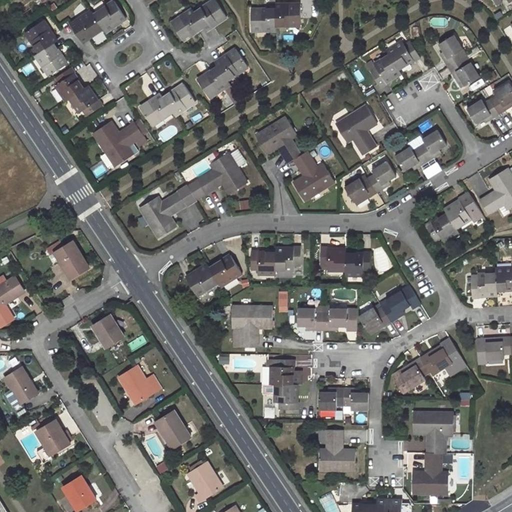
[(227,16),(215,0),(213,0),(194,13),(204,27),(206,30),(227,16)]
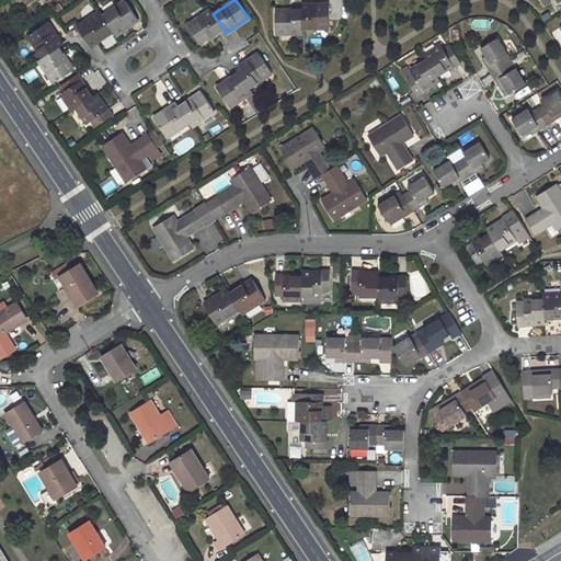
[(138,20),(125,1),(103,15),(113,31),(115,35),(138,20)]
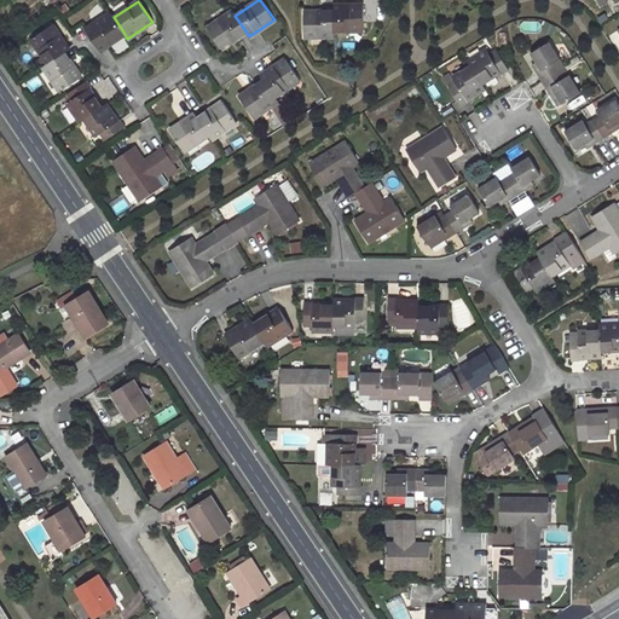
[(364,32),(363,5),(334,5),(334,11),(334,32),(364,32)]
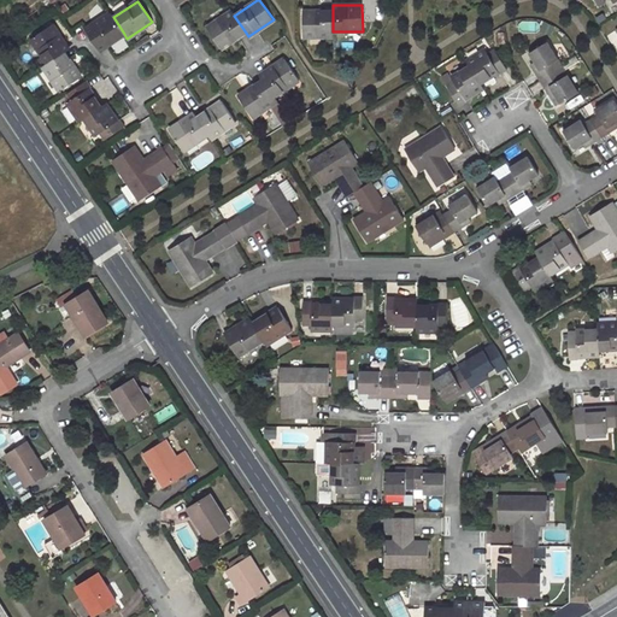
[(231,11),(206,28),(221,50),(246,33),(234,16),(231,11)]
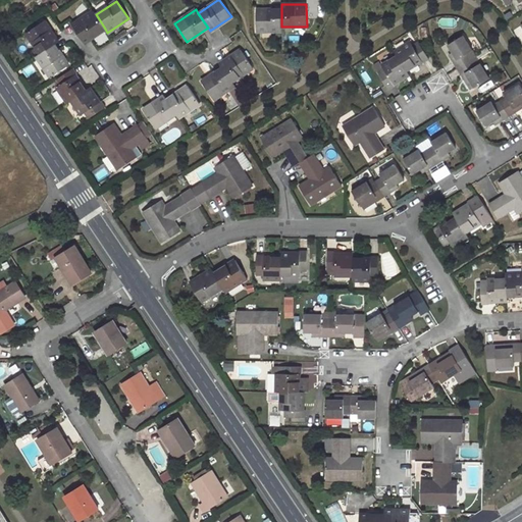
[(281,9),(256,9),(257,32),(281,31),(281,27),(281,9)]
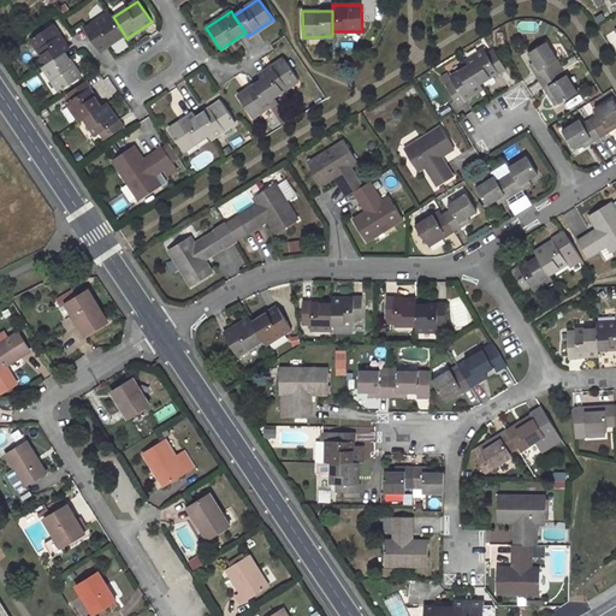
[(110,13),(86,29),(99,49),(124,34),(113,17),(110,13)]
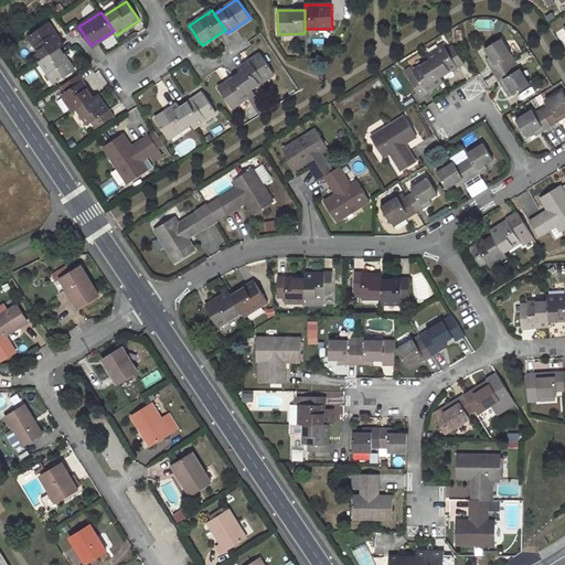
[(48,22),(29,35),(44,57),(59,48),(63,45),(48,22)]
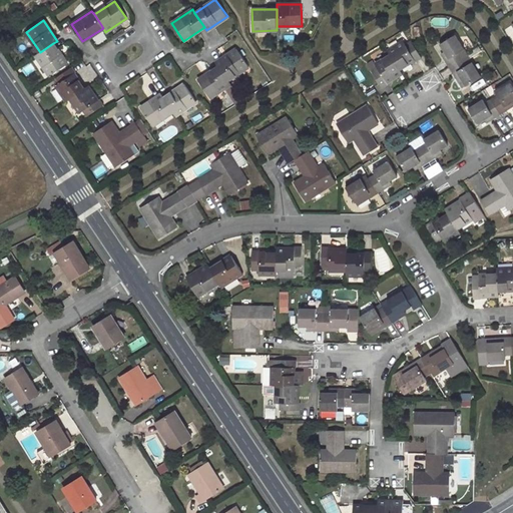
[(456,34),(440,43),(445,52),(447,55),(444,57),(449,67),(464,58),(461,52),(465,49),(456,34)]
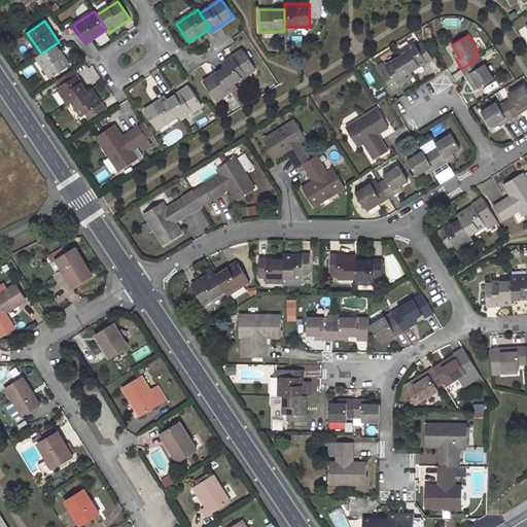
[(433,60),(422,42),(416,45),(415,43),(399,53),(401,56),(411,71),(426,61),(427,63),(433,60)]
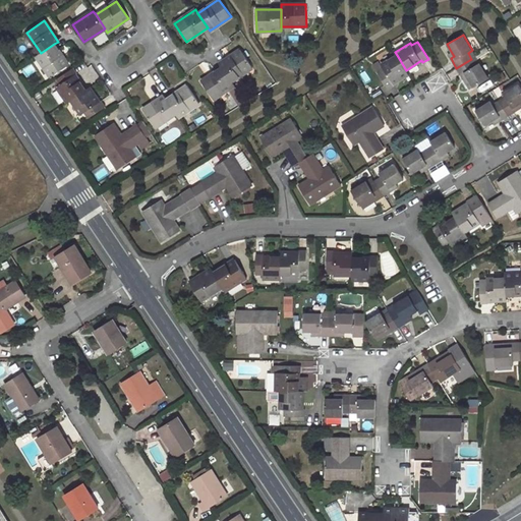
[(37,56),(51,76),(68,64),(54,44),(41,53),(37,56)]
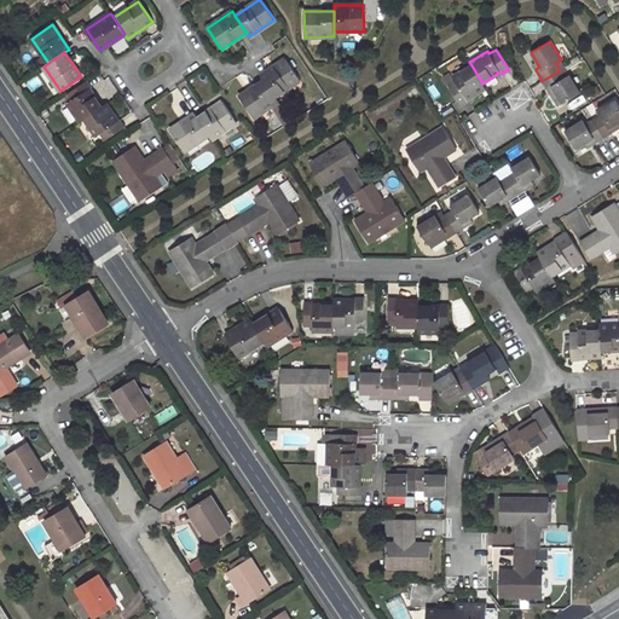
[(300,81),(285,59),(260,75),(264,80),(275,97),(300,81)]
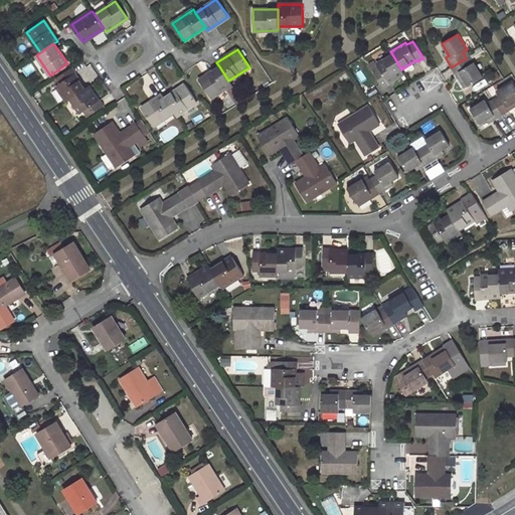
[(372,70),(383,89),(389,84),(387,82),(403,73),(401,69),(392,54),(376,64),(378,67),(372,70)]
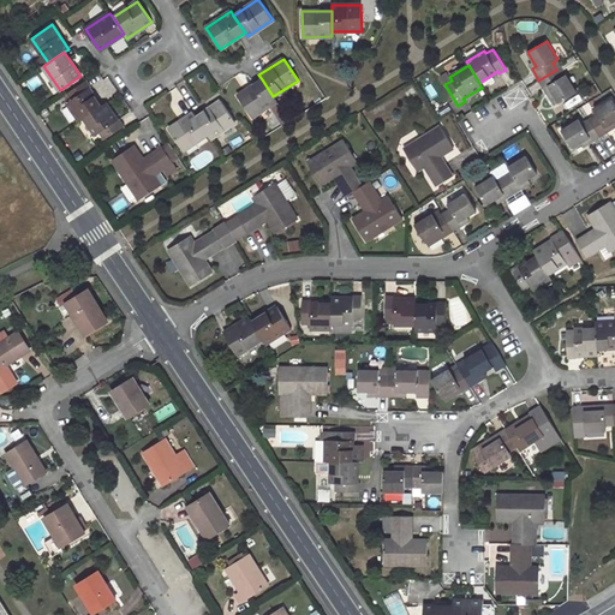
[(551,90),(559,103),(577,91),(566,73),(561,77),(556,70),(538,81),(547,93),(551,90)]
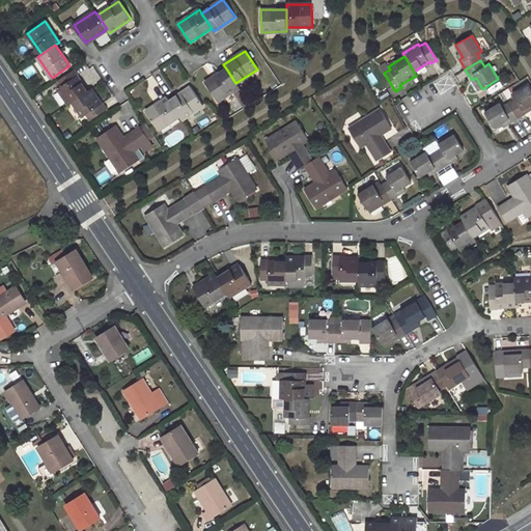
[(380,66),(384,73),(390,70),(388,66),(386,62),(380,66)]
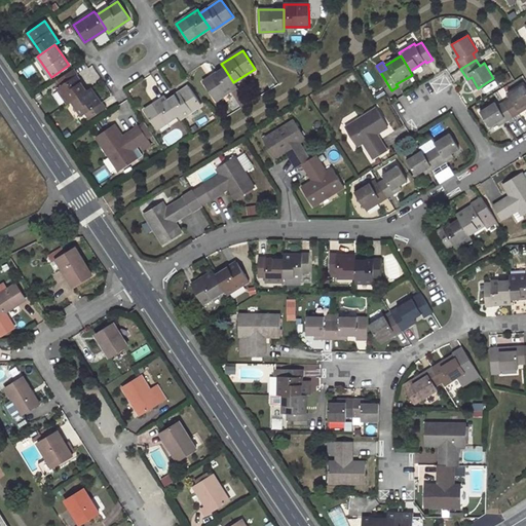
[(224,68),(202,81),(215,101),(236,86),(233,82),(224,68)]
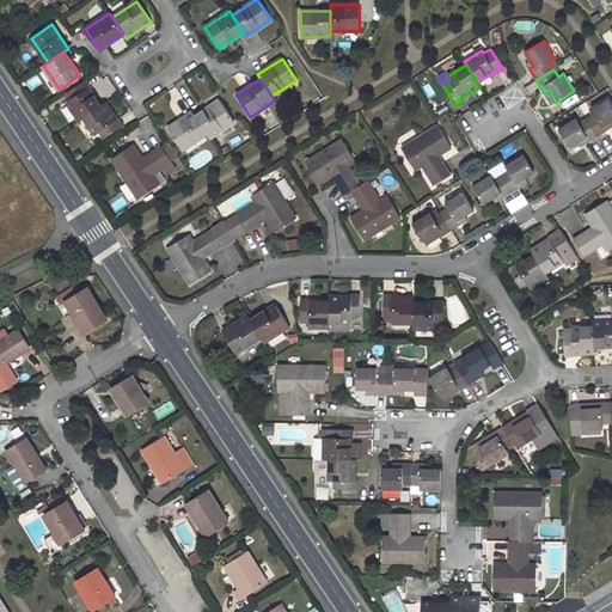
[(66,92),(71,101),(67,102),(79,120),(84,117),(101,106),(87,87),(90,86),(85,80),(66,92)]
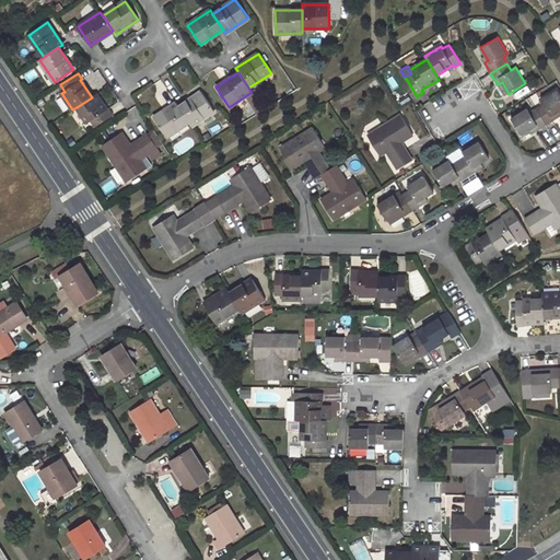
[(504,96),(509,94),(502,82),(498,84),(504,96)]
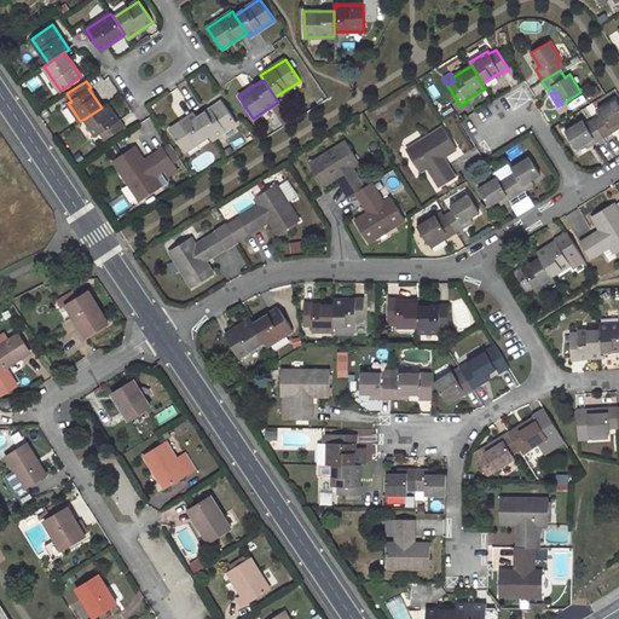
[(618,121),(618,105),(615,99),(597,110),(600,115),(593,120),(605,138),(617,131),(613,126),(617,123),(618,121)]
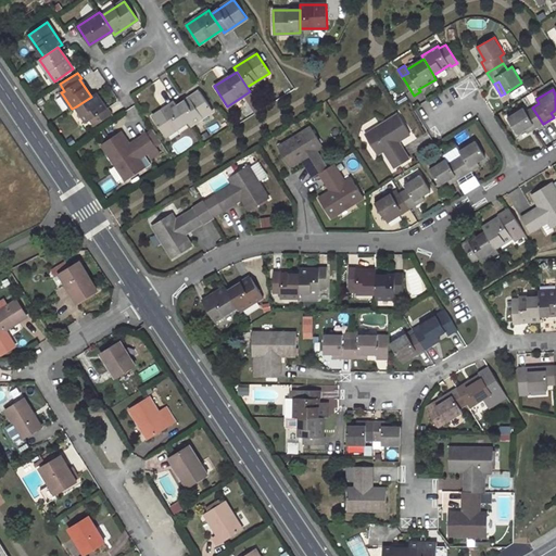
[(212,111),(200,91),(178,106),(188,121),(190,125),(212,111)]
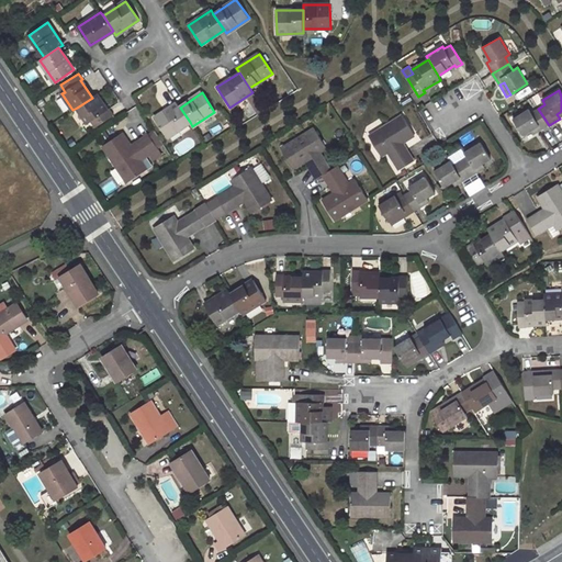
[(77,108),(88,123),(90,121),(94,127),(113,115),(109,109),(107,111),(96,94),(92,98),(77,108)]
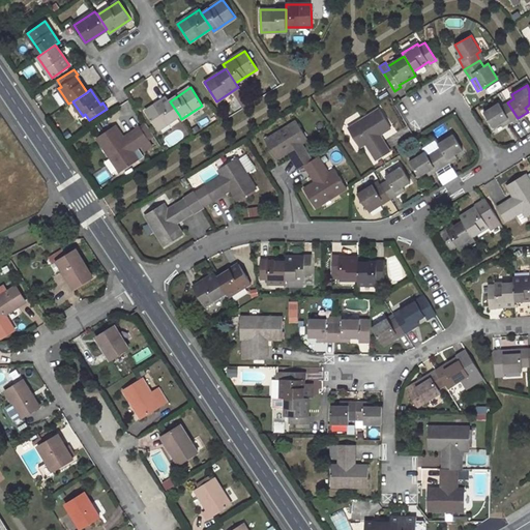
[(167,97),(146,112),(157,129),(179,115),(170,101),(167,97)]
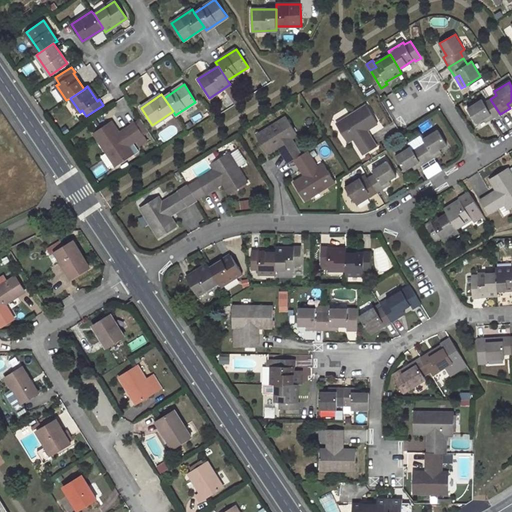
[(482,99),(467,108),(476,123),(485,118),(488,116),(490,120),(500,114),(490,99),(484,103),(482,99)]
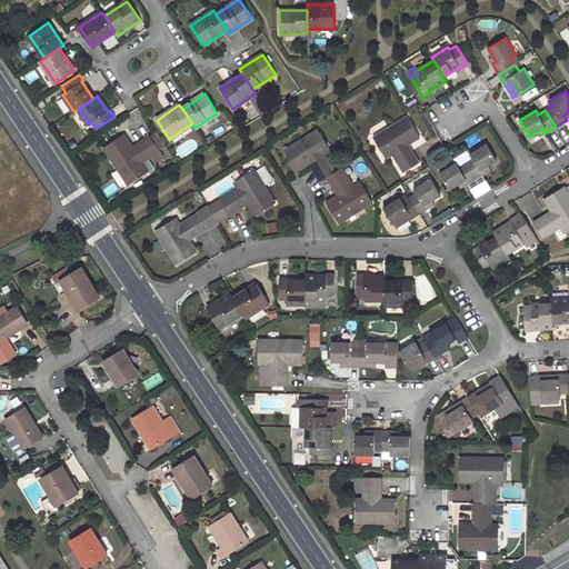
[(408,117),(373,138),(386,158),(393,153),(405,172),(419,163),(408,145),(420,137),(408,117)]
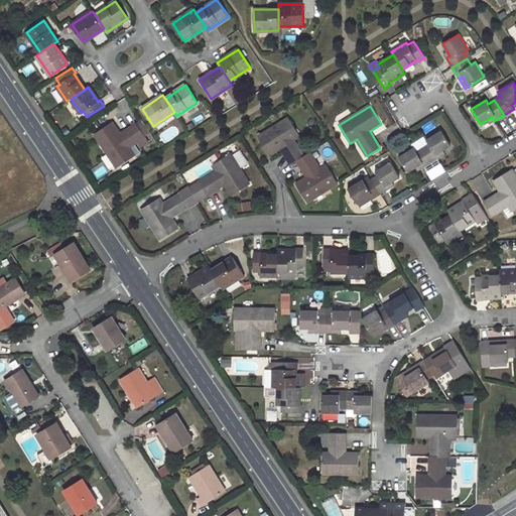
[(289,117),(258,136),(269,154),(279,147),(290,164),(296,160),(303,156),(292,139),(299,135),(289,117)]
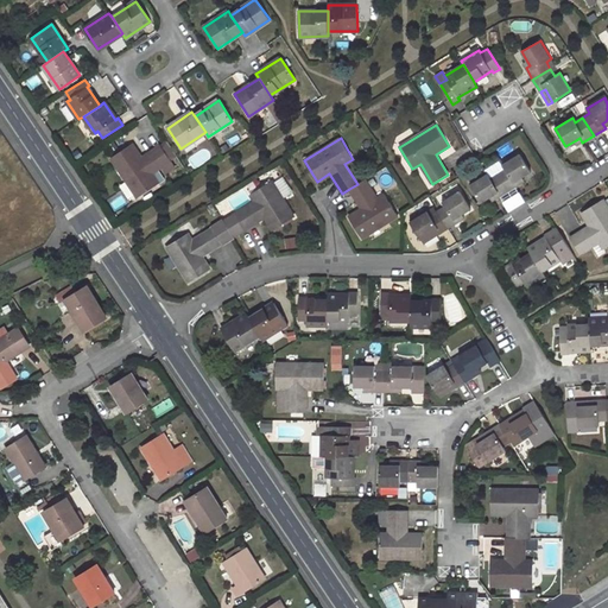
[(132,144),(111,158),(138,197),(158,183),(152,173),(171,160),(160,146),(141,158),(132,144)]
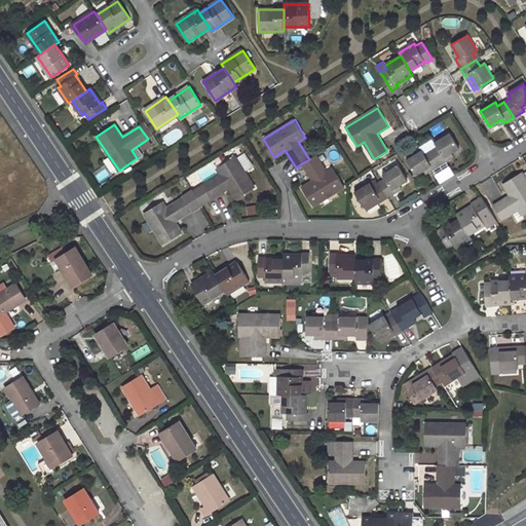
[(459,149),(449,134),(435,142),(437,146),(430,150),(440,165),(450,159),(448,155),(451,153),(459,149)]
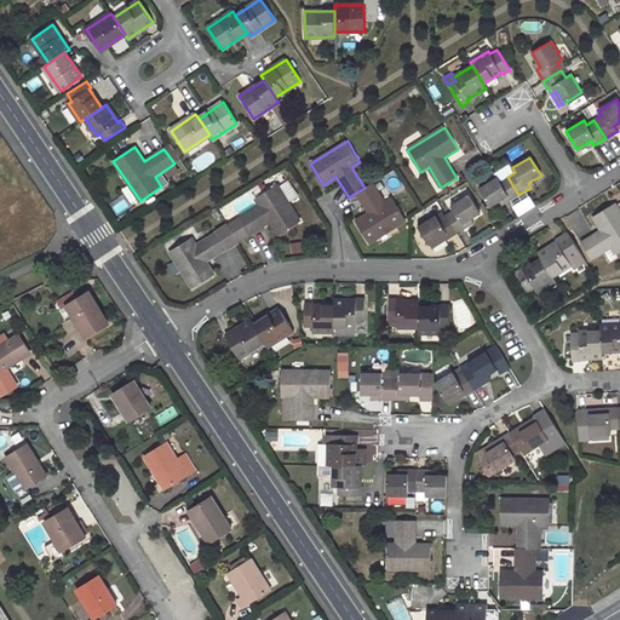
[(498,177),(480,188),(491,207),(500,201),(504,199),(506,202),(518,195),(507,177),(500,182),(498,177)]
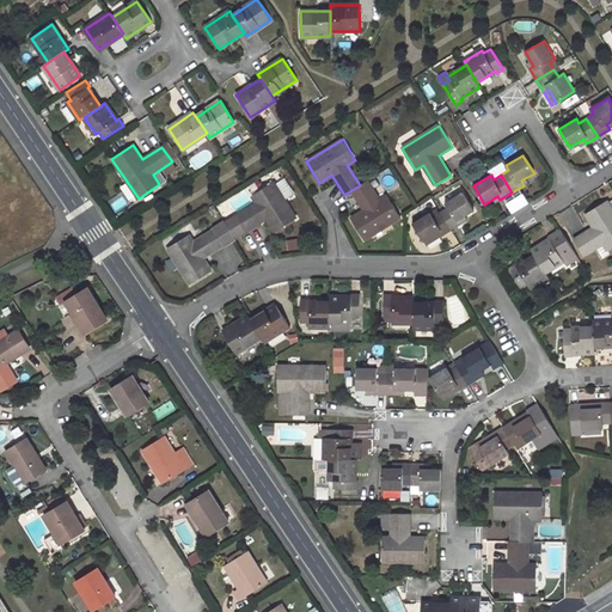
[(350,218),(365,239),(401,218),(389,199),(387,195),(380,201),(367,181),(360,185),(352,190),(363,210),(350,218)]
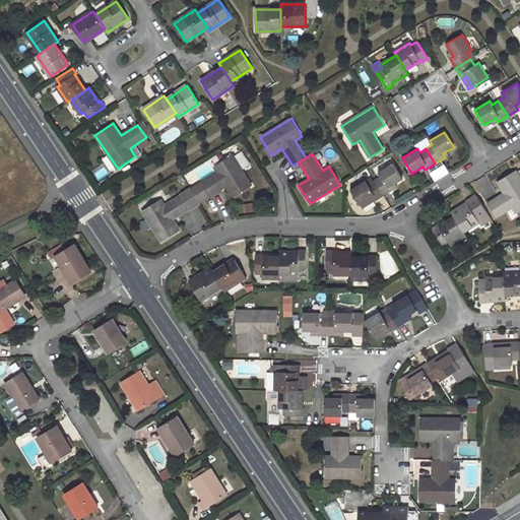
[(218,173),(201,184),(209,196),(226,186),(233,197),(251,186),(232,155),(214,167),(218,173)]
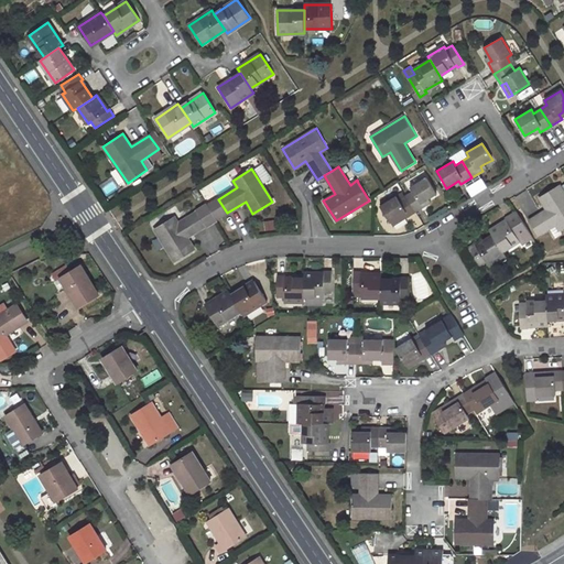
[(436,194),(426,177),(410,187),(412,191),(405,195),(416,212),(427,205),(424,202),(427,199),(436,194)]
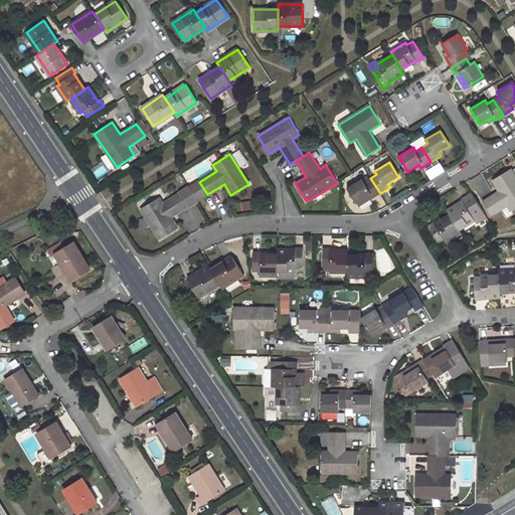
[(514,173),(512,169),(494,180),(501,191),(484,201),(492,214),(509,203),(513,210),(514,208),(514,173)]
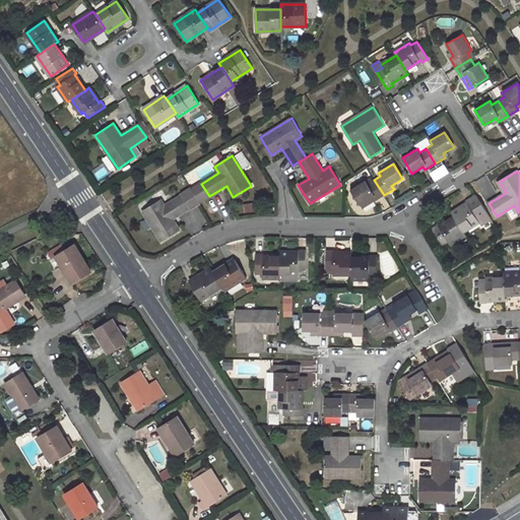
[(374,180),(368,184),(365,181),(350,189),(361,205),(372,198),(373,202),(384,195),(374,180)]
